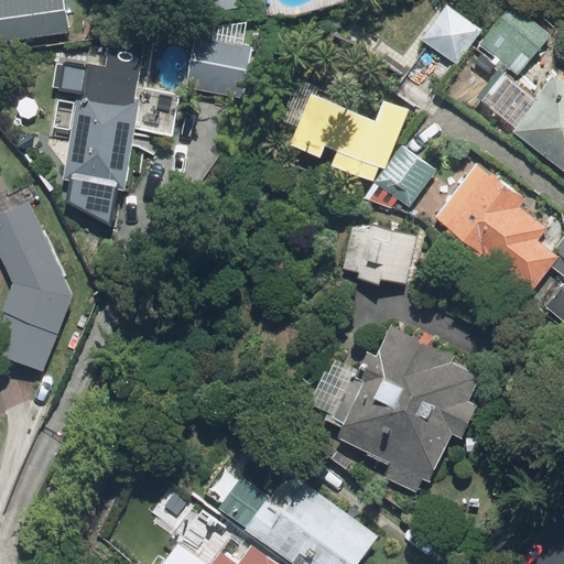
[(66,0),(0,0),(0,42),(71,34),(66,0)]
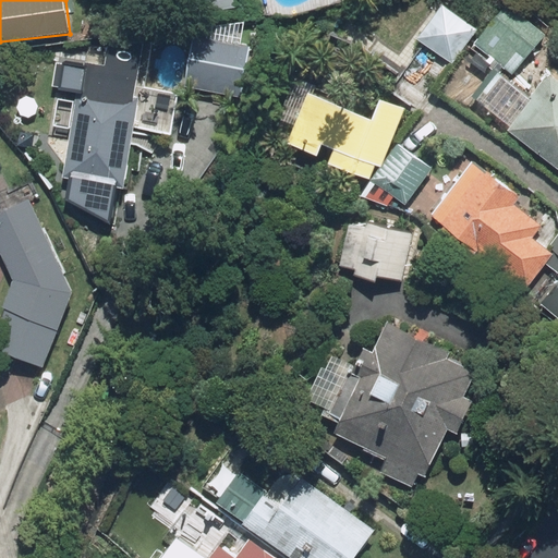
[(475,32),(441,5),(415,39),(449,65),(475,32)]
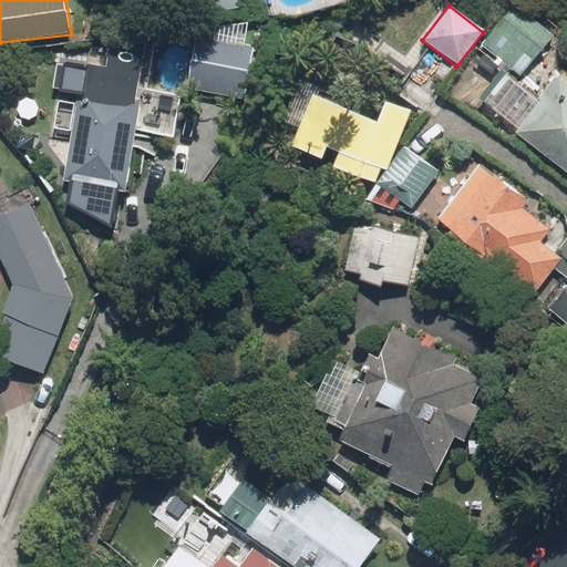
[(481,47),(513,73),(527,57),(533,62),(553,39),(514,7),(481,47)]
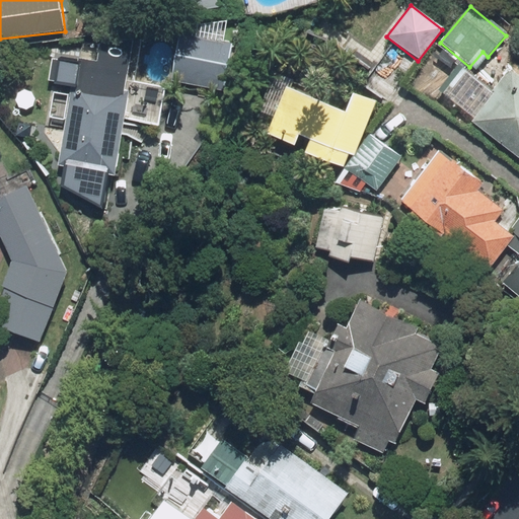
[(231,45),(178,36),(171,83),(224,91),(231,45)]
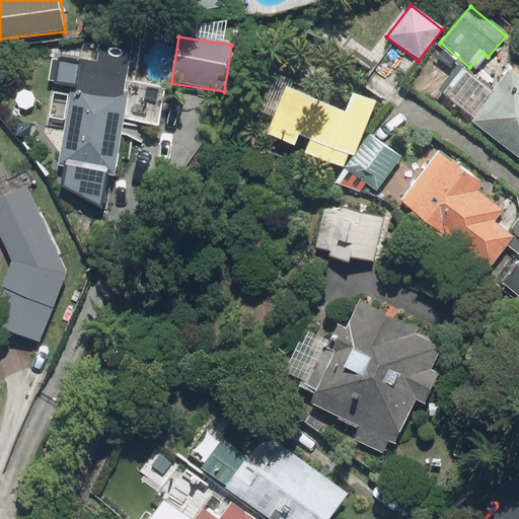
[(124,120),(160,126),(166,86),(124,80),(129,44),(96,39),(94,52),(60,47),(58,59),(52,58),(48,84),(80,88),(77,106),(67,105),(58,168),(116,176),(124,120)]
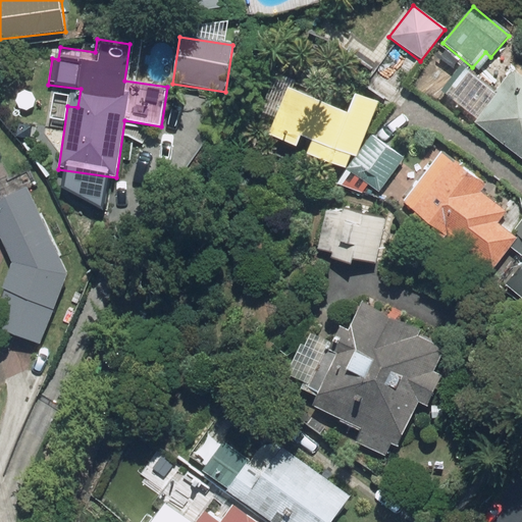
[(474,123),(521,159),(521,76),(514,71),(474,123)]
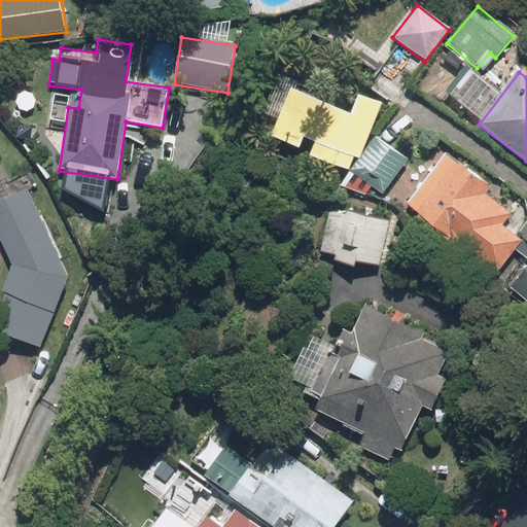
[(349,170),(354,156),(358,159),(380,104),(355,94),(348,112),(287,89),(268,137),(299,149),(303,139),(313,143),(309,153),(349,170)]
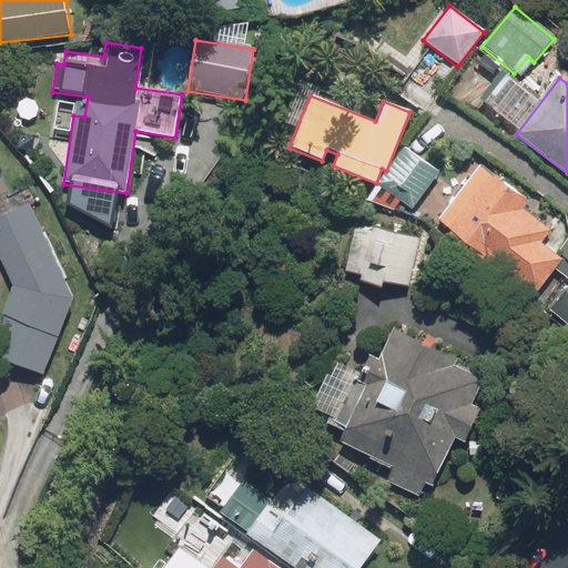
[(439,174),(404,149),(377,185),(412,211),(439,174)]
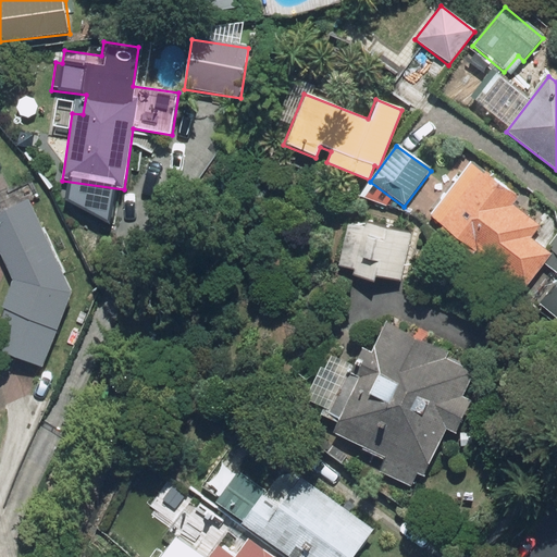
[(511,206),(517,199),(478,165),(433,219),(517,291),(549,252),(532,237),(540,229),(511,206)]
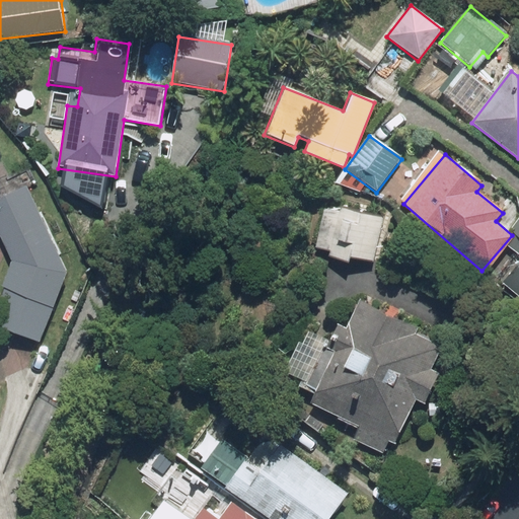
[(0,201),(0,239),(12,263),(0,298),(0,328),(41,344),(62,280),(73,274),(25,187),(0,201)]
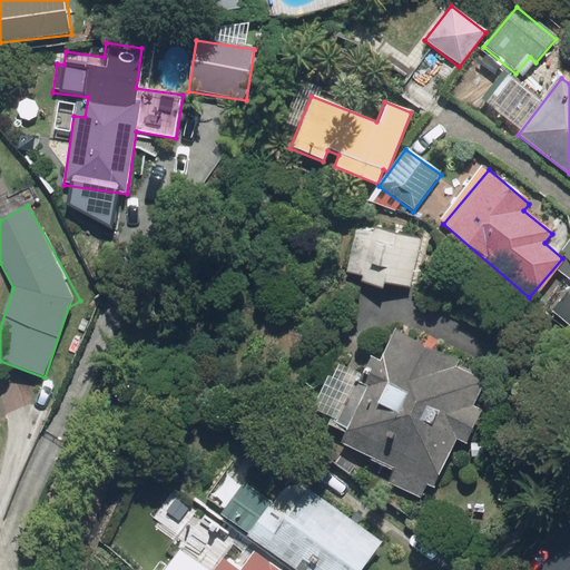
[(355,227),(347,273),(361,275),(359,285),(383,290),(383,285),(412,290),(421,238),(355,227)]
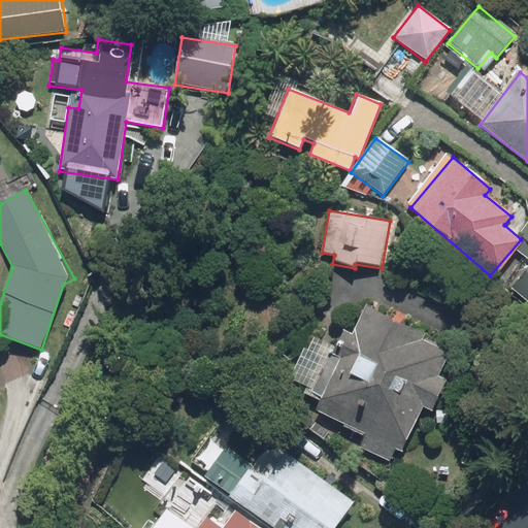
[(527,270),(513,291),(527,302),(527,270)]
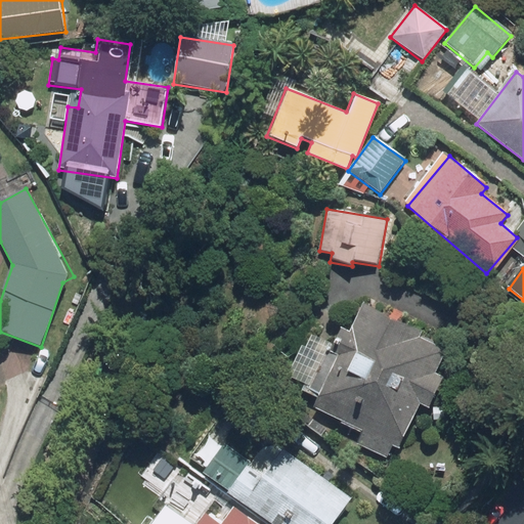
[(281,378),(318,395),(311,409),(361,433),(356,444),(386,459),(392,446),(398,449),(420,404),(430,409),(445,379),(434,374),(446,349),(421,338),(424,331),(362,303),(349,332),(342,329),(334,345),(304,331),(281,378)]
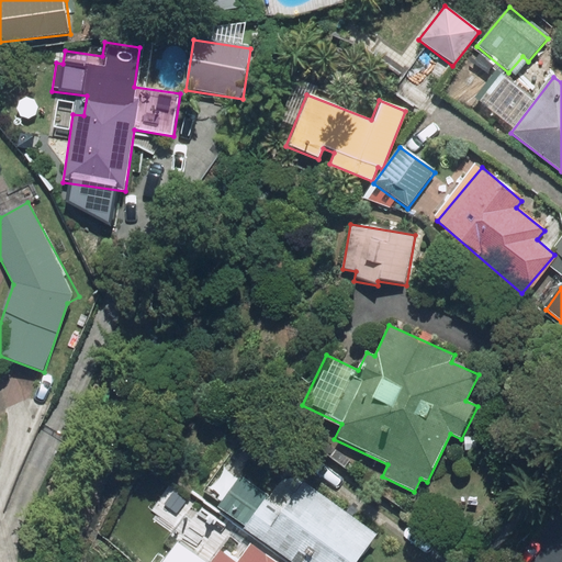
[(236,478),(215,506),(290,561),(357,561),(377,537),(287,470),(265,498),(236,478)]
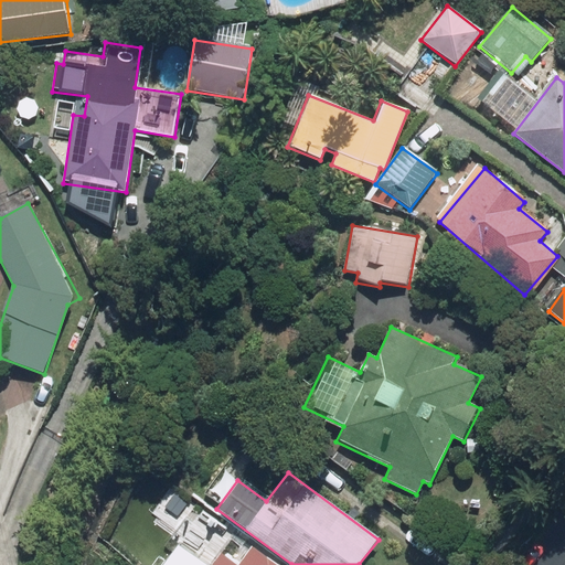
[(276,564),(247,544),(236,560),(210,541),(200,554),(184,542),(167,564),(276,564)]
